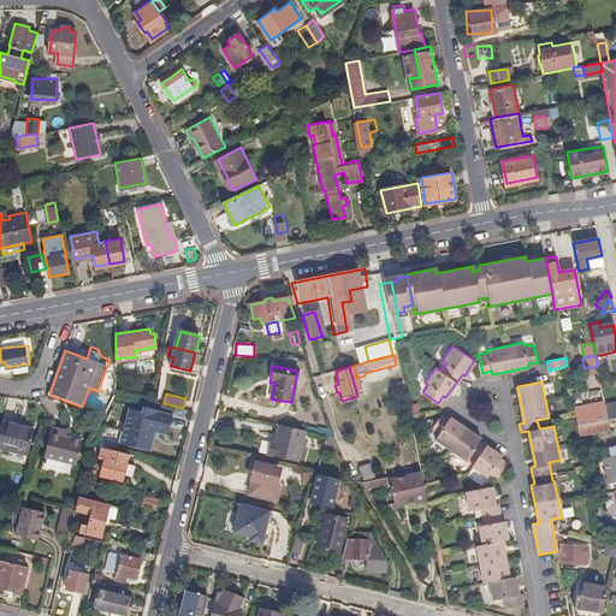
[(169,434),(173,413),(144,406),(143,410),(129,407),(120,442),(149,449),(154,431),(169,434)]
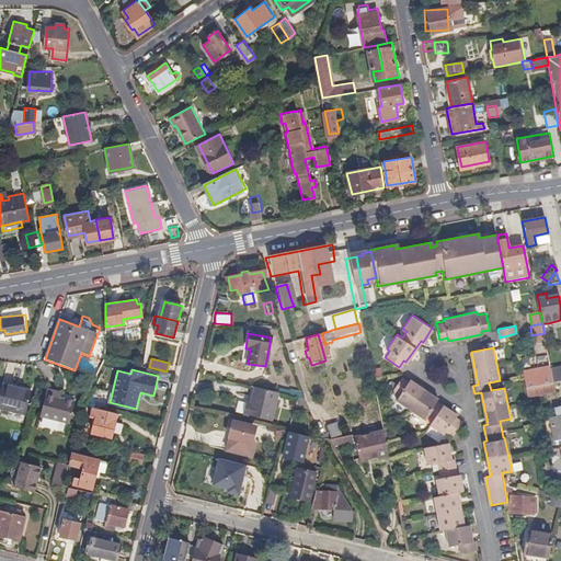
[(525,375),(528,390),(554,384),(552,370),(551,369),(525,375)]
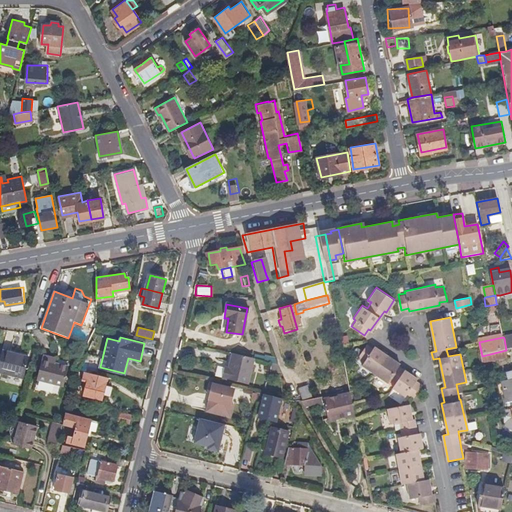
[(411,397),(420,384),(414,380),(415,378),(397,365),(398,363),(372,345),(371,347),(365,343),(356,356),(362,360),(359,364),(385,381),(387,379),(393,382),(390,386),(403,395),(405,393),(411,397)]
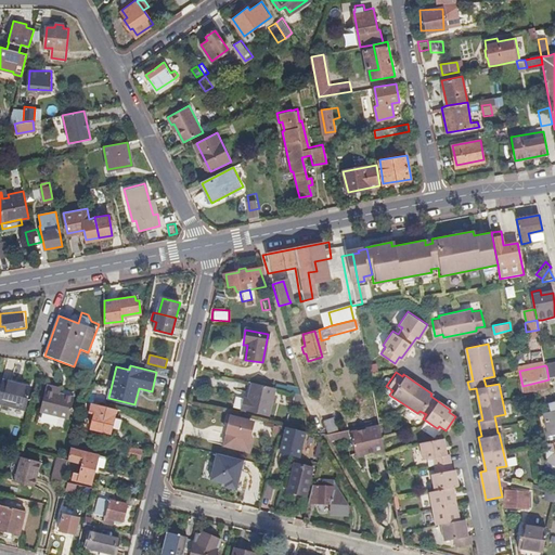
[(0,401),(27,409),(31,386),(3,379),(0,391),(0,401)]
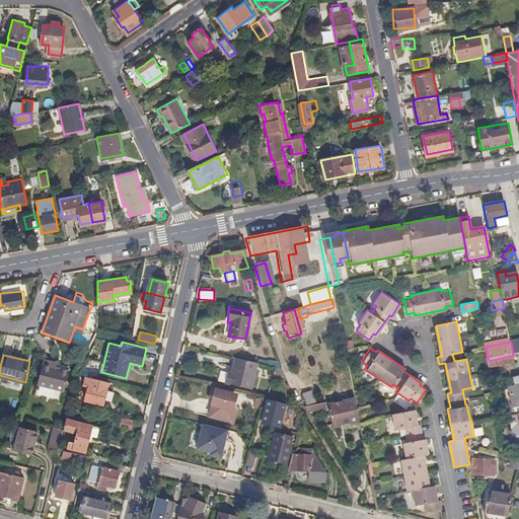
[(514,363),(513,355),(489,361),(490,369),(514,363)]
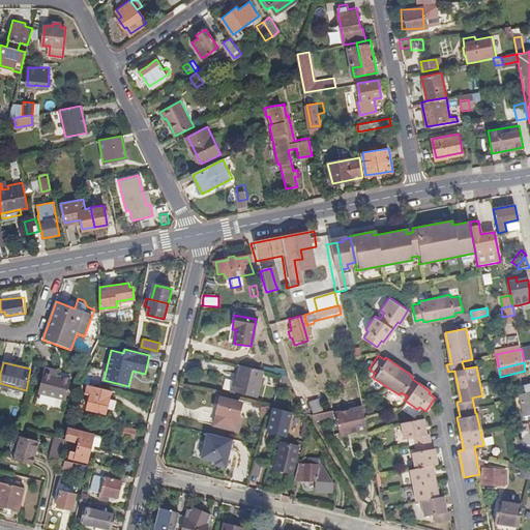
[(258,398),(265,372),(242,364),(237,381),(231,379),(228,389),(258,398)]
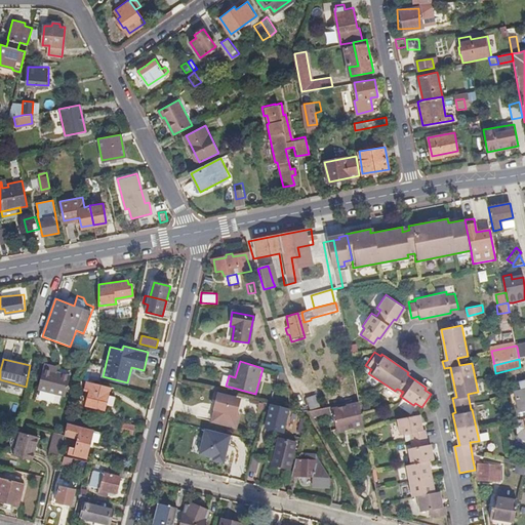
[(53,372),(54,367),(45,364),(39,388),(66,394),(71,376),(57,373),(53,372)]
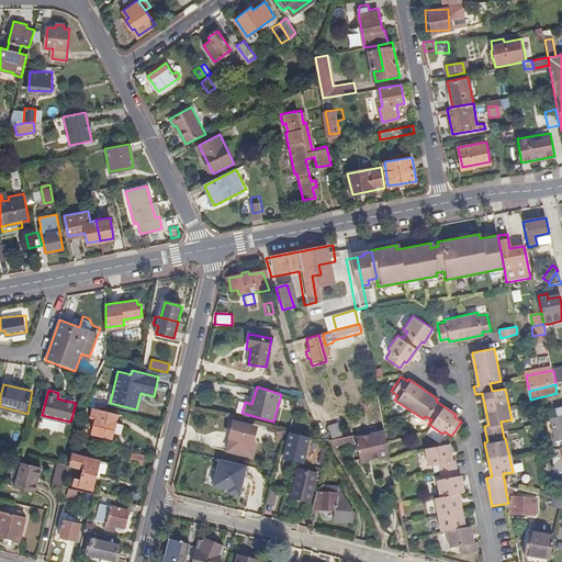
[(307,404),(306,401),(299,398),(298,408),(310,411),(307,404)]
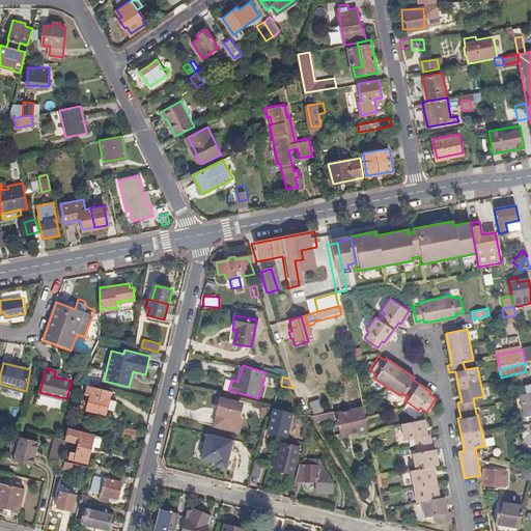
[(114,390),(92,384),(90,391),(94,392),(90,408),(108,412),(114,390)]
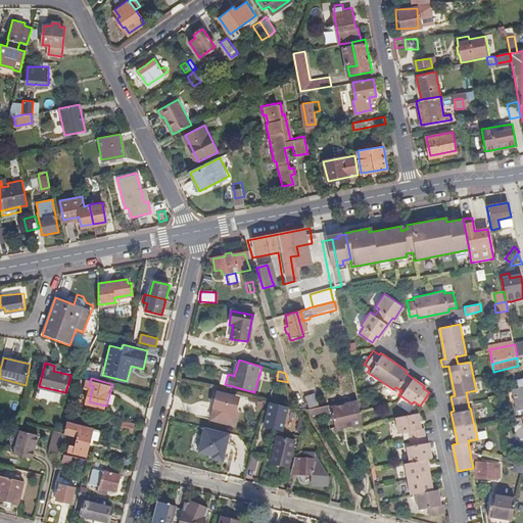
[(235,401),(236,396),(219,391),(212,417),(232,422),(236,410),(237,402),(235,401)]
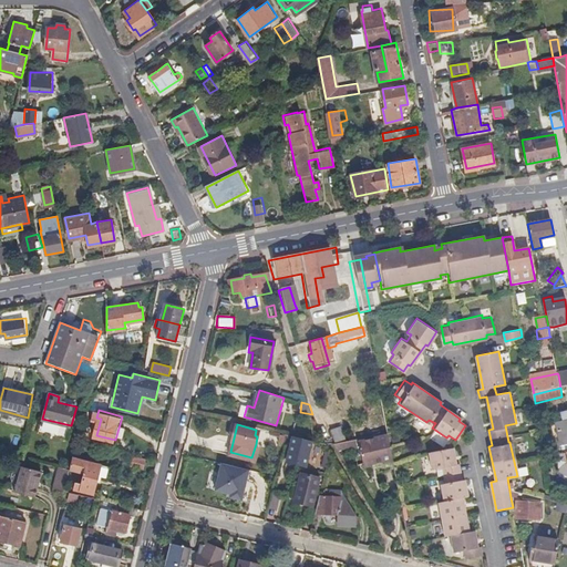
[(330,432),(336,445),(346,443),(341,428),(330,432)]
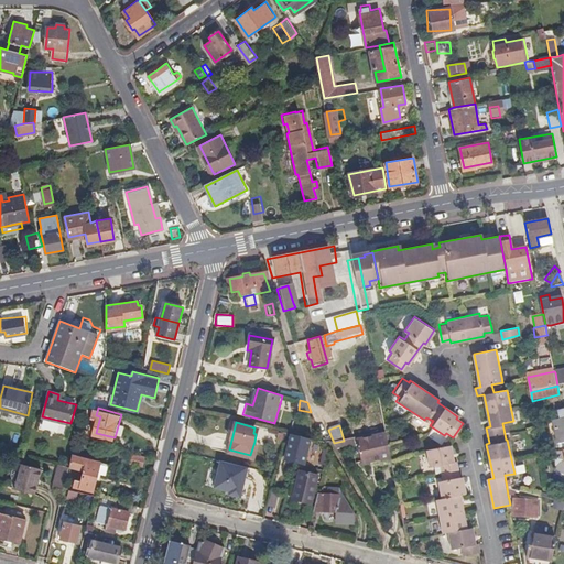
[(378,462),(389,459),(383,433),(354,438),(358,465),(366,464),(366,462),(377,459),(378,462)]
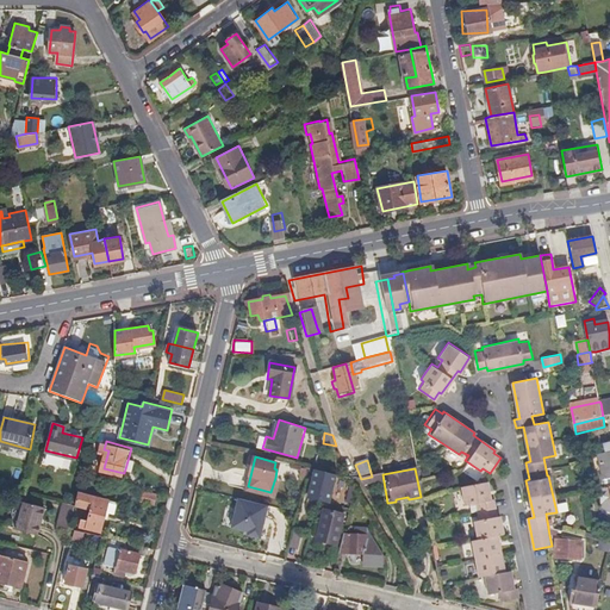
[(329,502),(336,475),(316,470),(309,497),(329,502)]
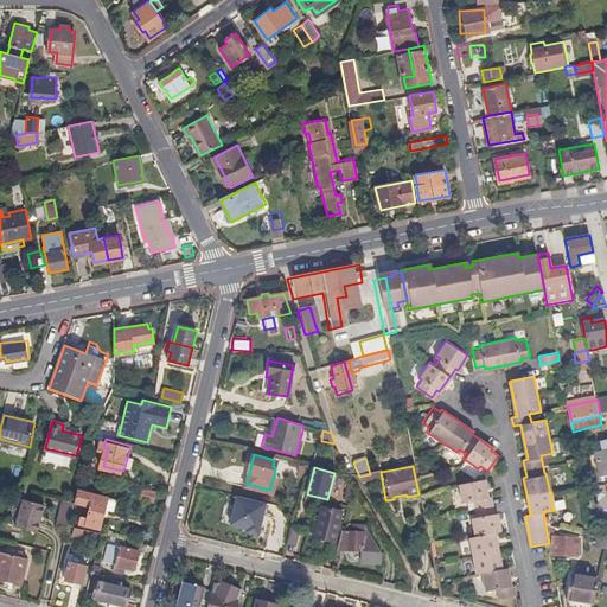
[(486,497),(483,479),(458,484),(461,502),(472,499),(475,517),(471,518),(474,536),(468,537),(475,573),(481,572),(485,589),(497,587),(499,596),(516,593),(513,583),(511,583),(508,567),(502,567),(494,532),(500,531),(497,515),(493,515),(490,496),(486,497)]
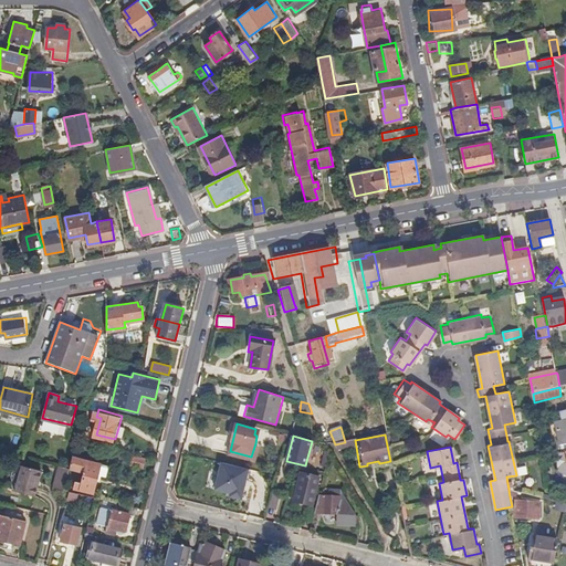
[(326,469),(331,453),(324,452),(321,467),(326,469)]
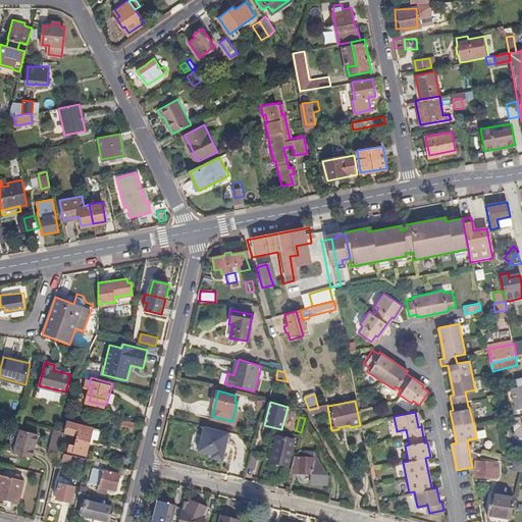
[(95,426),(67,419),(65,431),(80,434),(77,445),(70,442),(68,450),(75,451),(88,454),(92,437),(99,438),(101,429),(95,427),(95,426)]
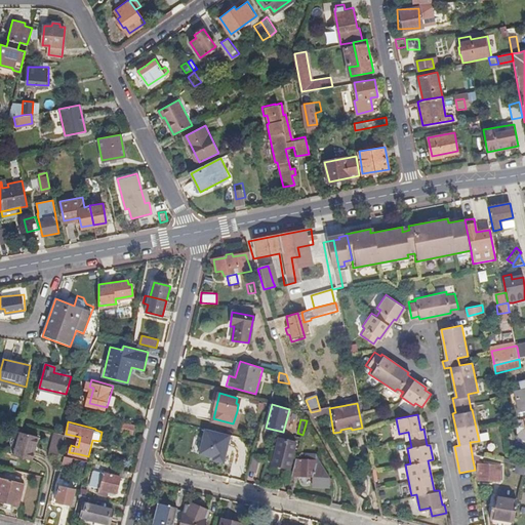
[(133,435),(135,427),(122,422),(120,431),(133,435)]
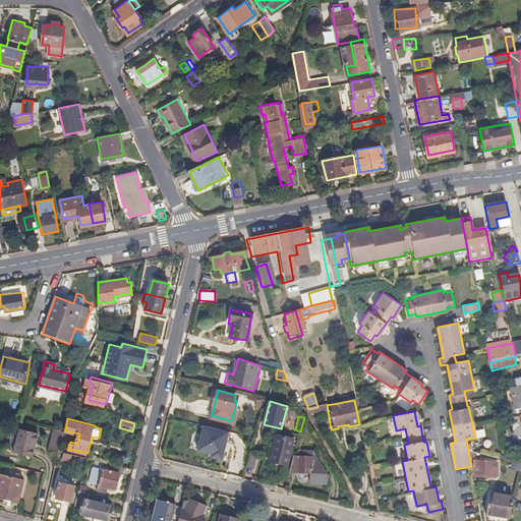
[(229,430),(205,424),(197,450),(212,454),(211,457),(222,459),(229,430)]
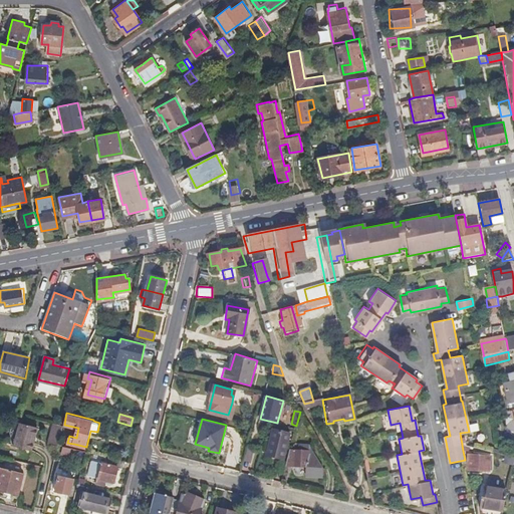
[(32,450),(38,427),(19,422),(14,446),(32,450)]
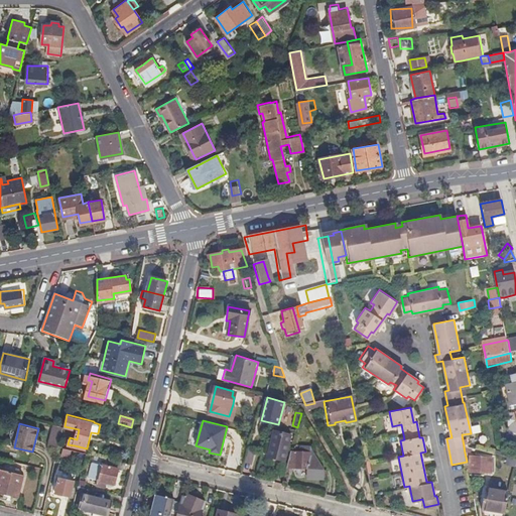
[(49,443),(58,446),(65,426),(53,423),(49,443)]
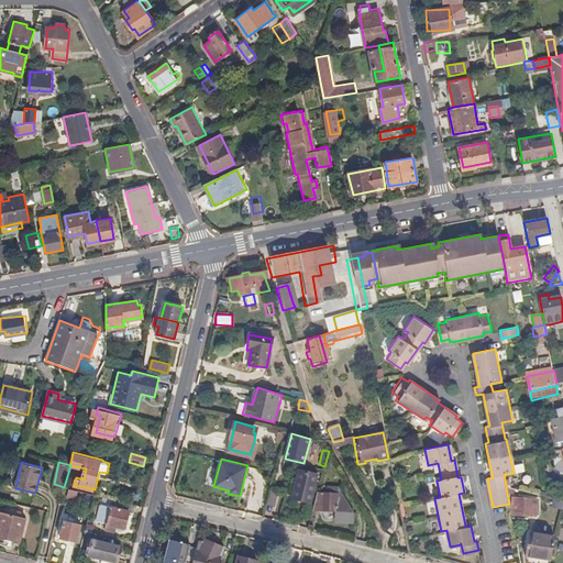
[(310,503),(317,475),(300,472),(294,499),(310,503)]
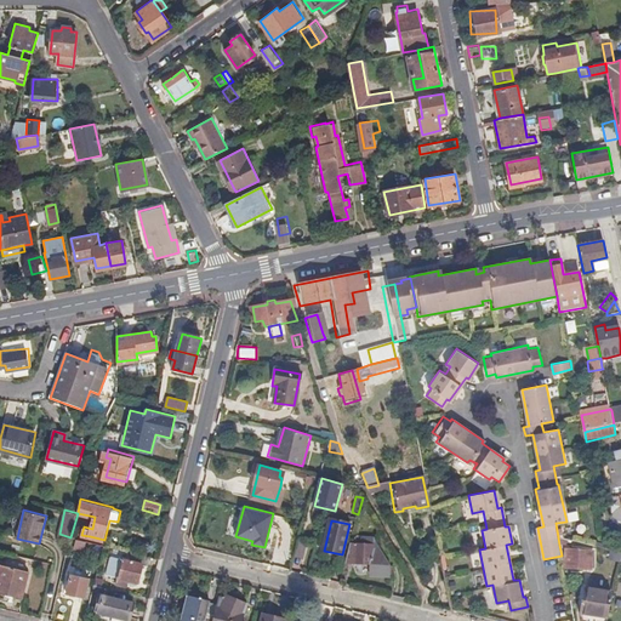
[(87,541),(77,539),(75,547),(85,551),(87,541)]
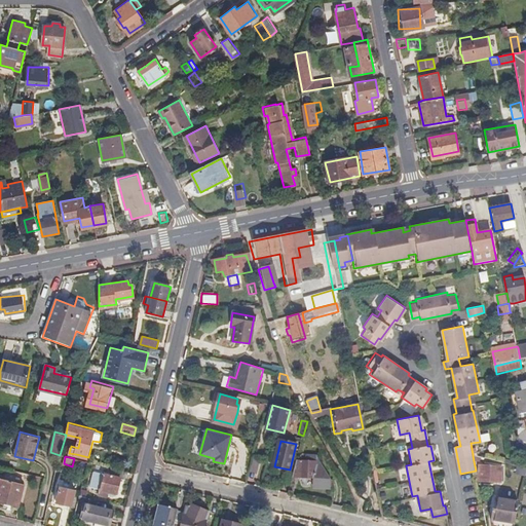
[(253,456),(250,471),(257,473),(260,457),(253,456)]
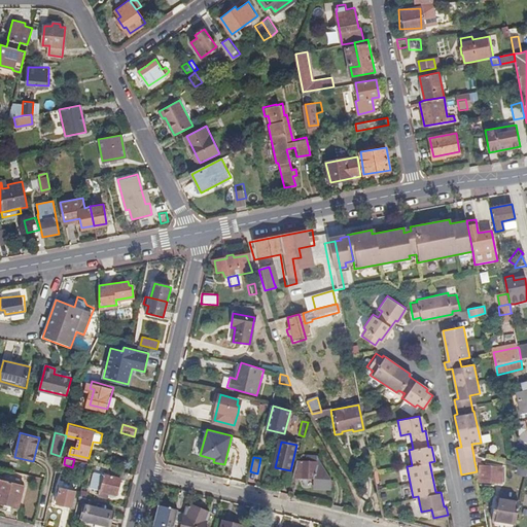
[(308,463),(297,462),(293,479),(309,480),(315,481),(314,485),(314,490),(330,490),(331,479),(326,469),(318,469),(318,457),(308,457),(308,463)]
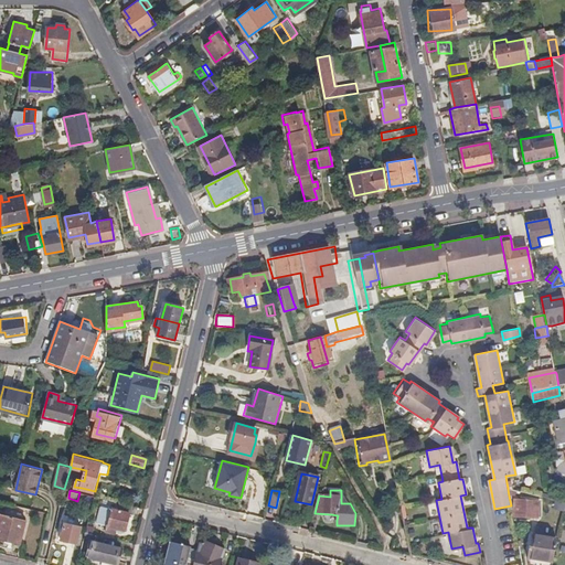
[(564,510),(564,502),(554,500),(553,507),(564,510)]
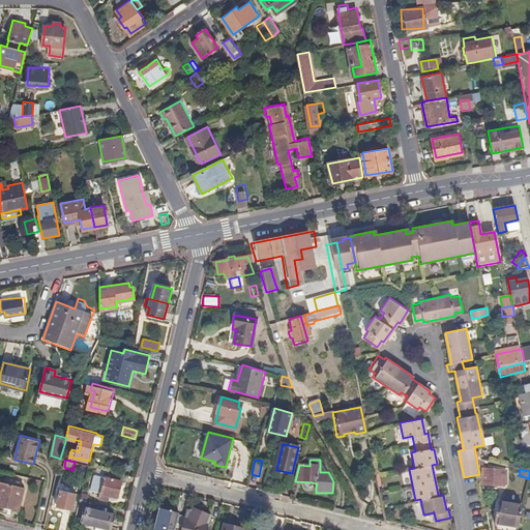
[(504,490),(507,473),(483,470),(481,487),(504,490)]
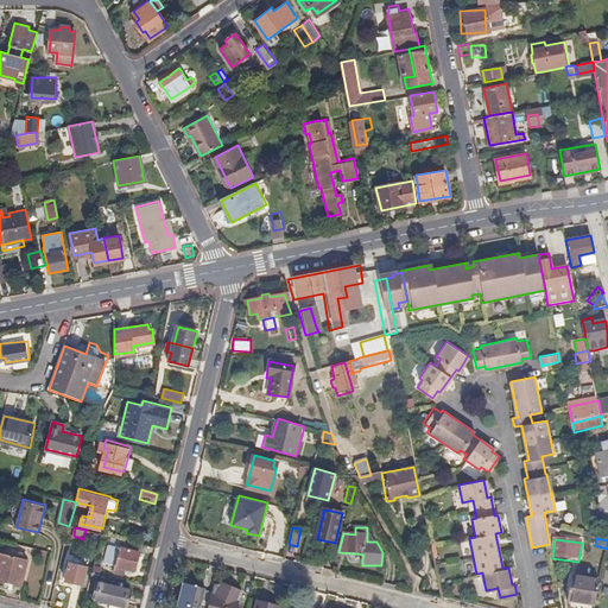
[(135,542),(128,540),(127,549),(116,546),(108,544),(105,562),(112,564),(120,565),(120,569),(128,571),(128,568),(139,570),(146,544),(135,542)]
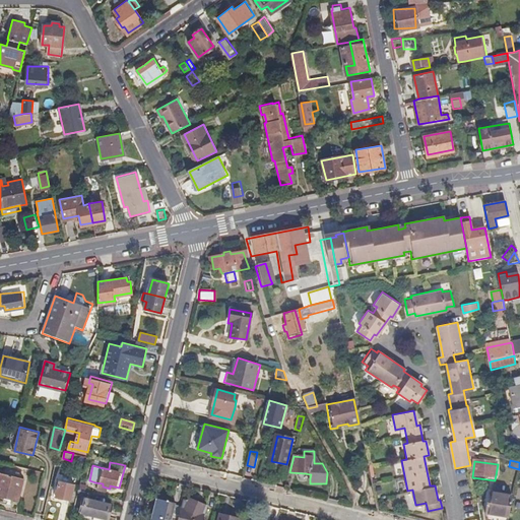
[(0,494),(19,499),(24,478),(1,472),(0,476),(0,494)]
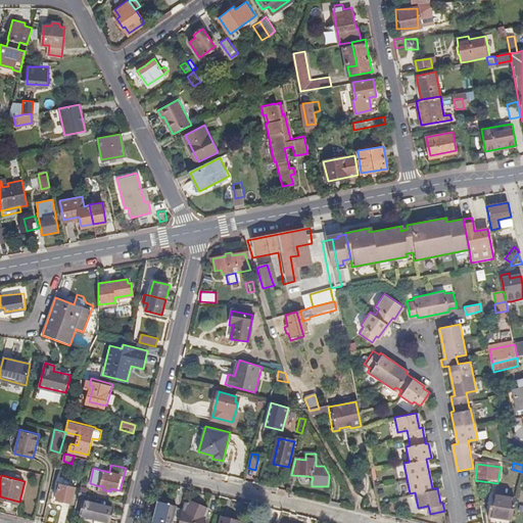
[(58,477),(57,481),(53,497),(72,502),(76,485),(62,482),(63,478),(58,477)]
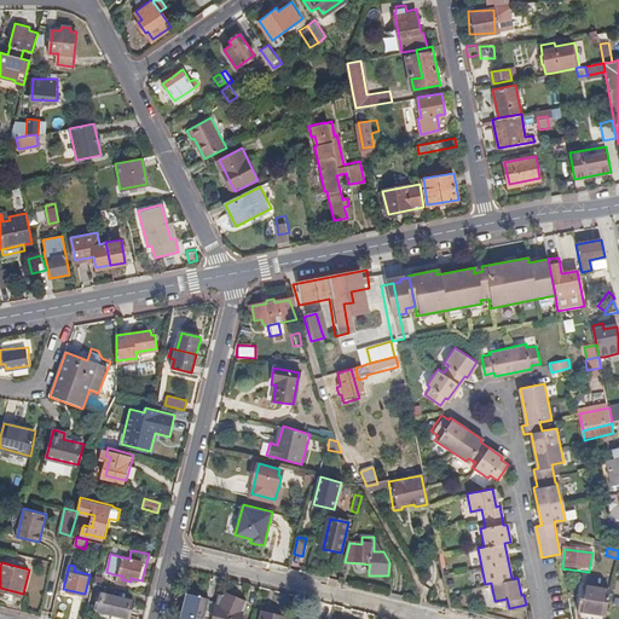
[(128,618),(133,600),(99,590),(94,609),(128,618)]
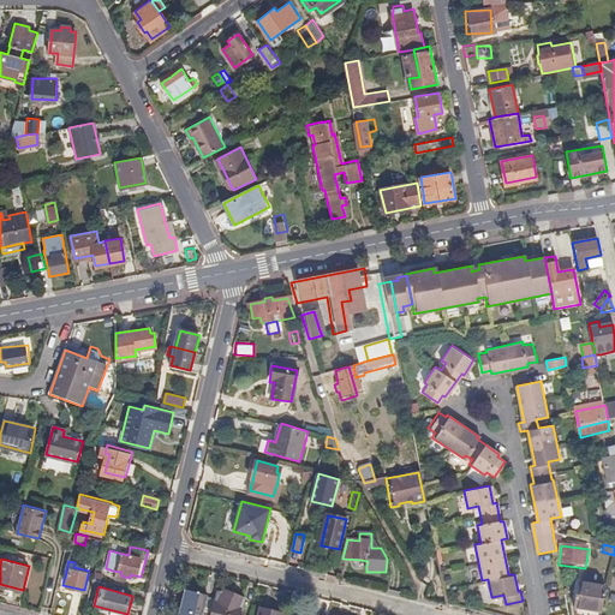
[(575,609),(598,614),(602,614),(608,592),(581,586),(575,609)]
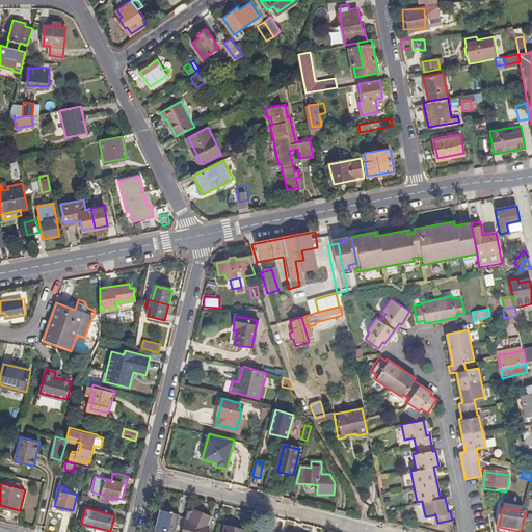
[(192,510),(188,509),(184,528),(182,531),(208,531),(213,513),(193,508),(192,510)]
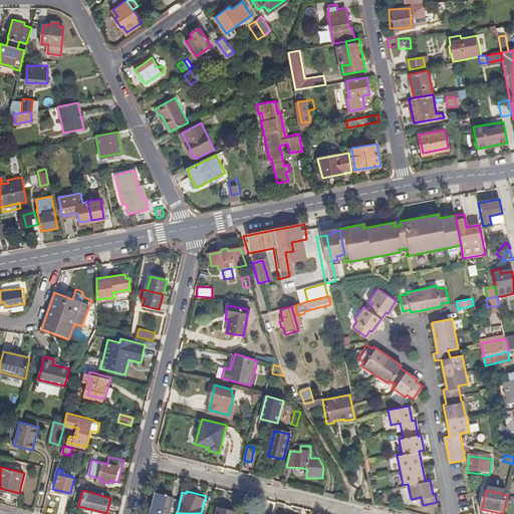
[(176,513),(178,510),(172,508),(175,497),(156,493),(151,513),(176,513)]
